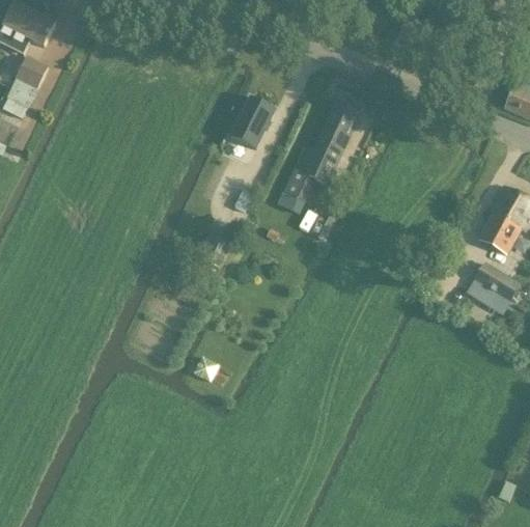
[(309,0),(307,7),(323,14),(327,0),(309,0)]
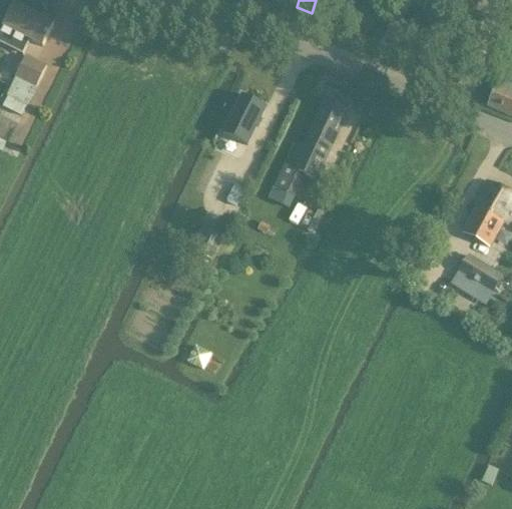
[(3,25),(0,30),(0,40),(22,51),(29,37),(42,44),(53,22),(13,2),(2,25),(3,25)]
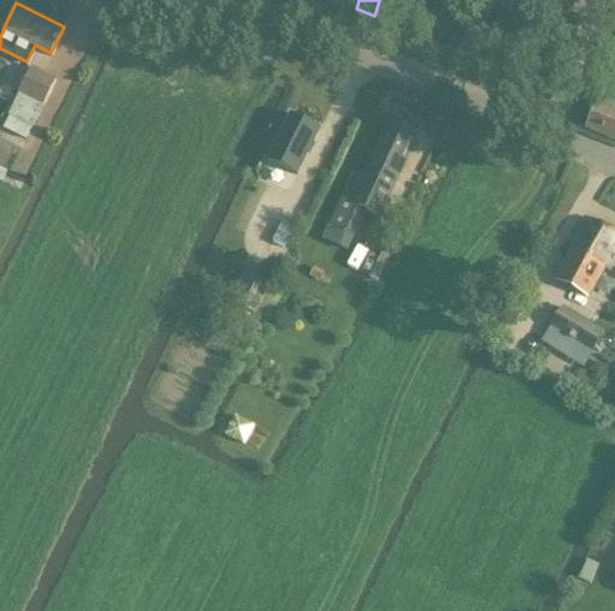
[(18,89),(7,111),(31,123),(42,102),(55,77),(30,65),(18,89)]
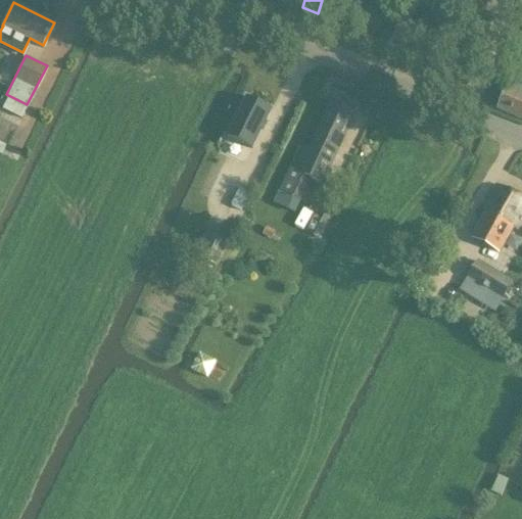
[(506,84),(496,106),(521,116),(521,76),(513,72),(508,85),(506,84)]
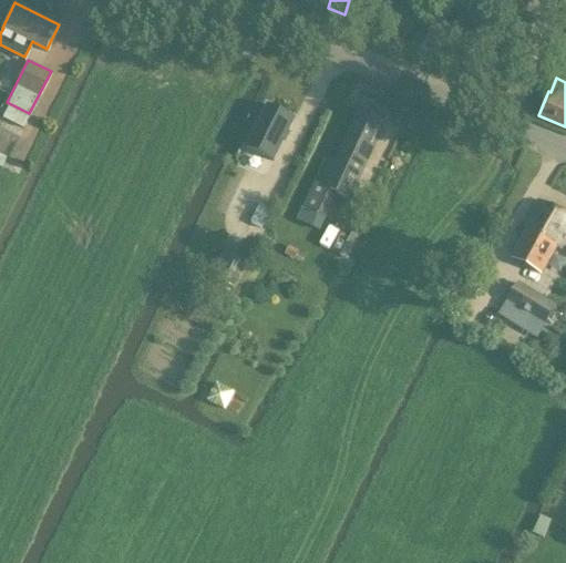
[(266,102),(245,145),(273,159),(294,115),(266,102)]
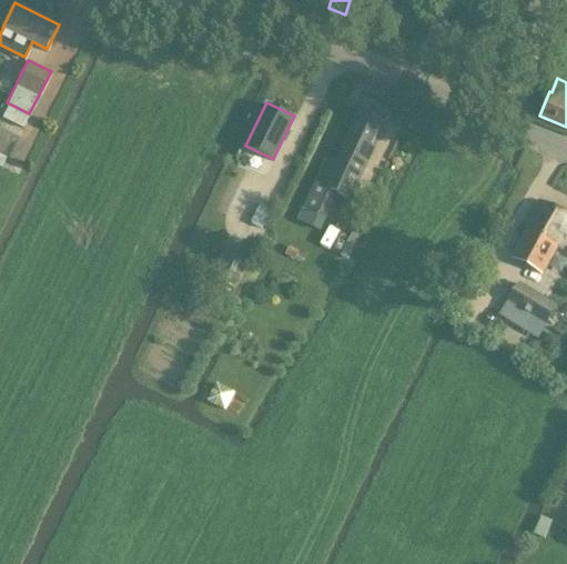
[(303,205),(297,217),(320,228),(325,215),(337,191),(348,197),(375,139),(384,120),(360,108),(346,139),(335,162),(325,158),(303,205)]
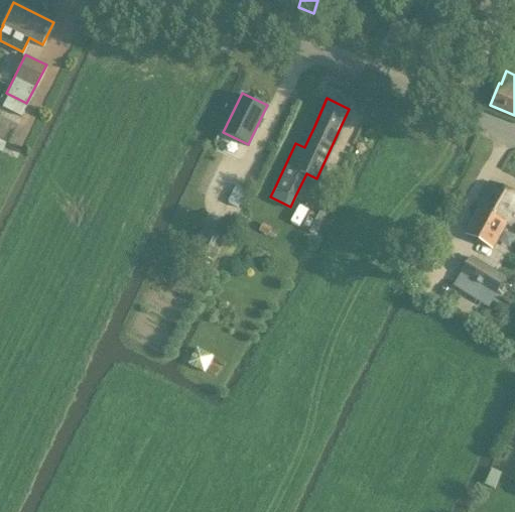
[(510,224),(514,214),(514,193),(489,179),(475,206),(477,207),(464,232),(492,246),(504,222),(510,224)]
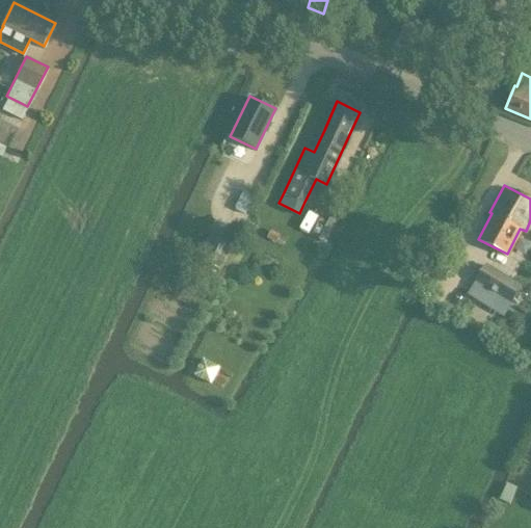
[(219,268),(234,237),(214,228),(200,259),(219,268)]
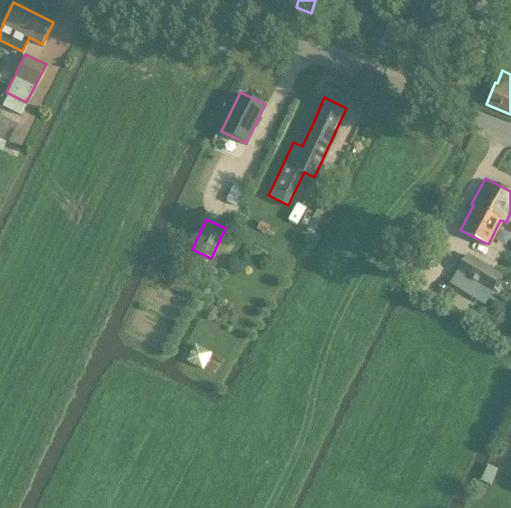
[(498,267),(496,270),(466,253),(458,269),(492,289),(503,269),(498,267)]
